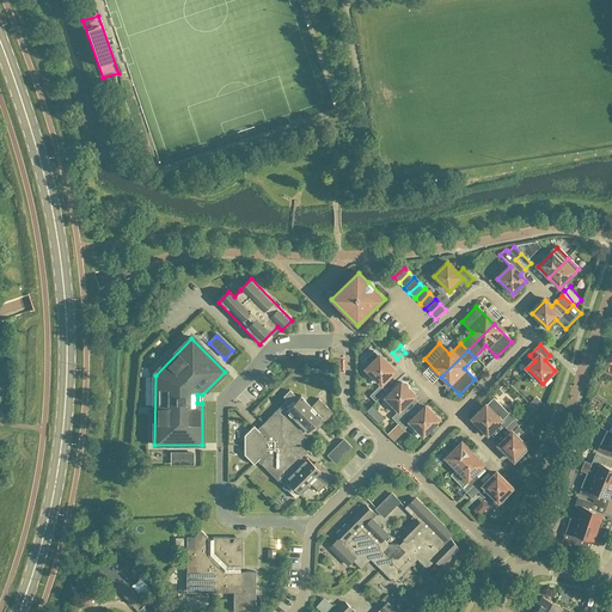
[(395,372),(380,356),(379,357),(374,353),(367,360),(367,362),(371,366),(367,369),(383,385),(395,372)]
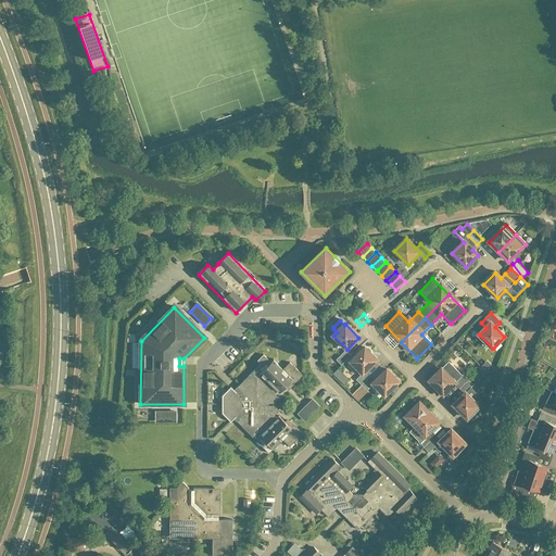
[(363,374),(356,380),(361,386),(370,377),(365,371),(377,361),(365,349),(351,362),(363,374)]
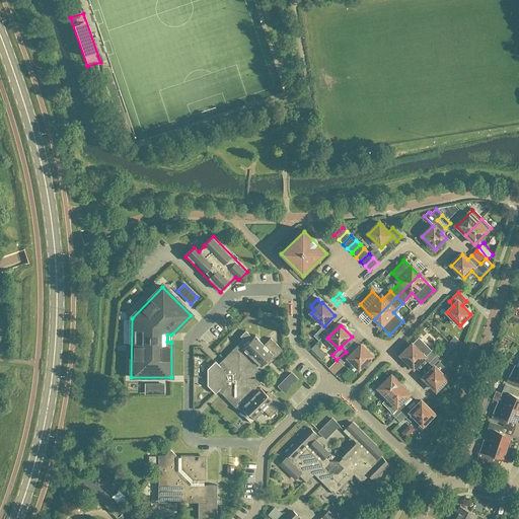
[(322,327),(313,337),(318,342),(327,332),(322,327)]
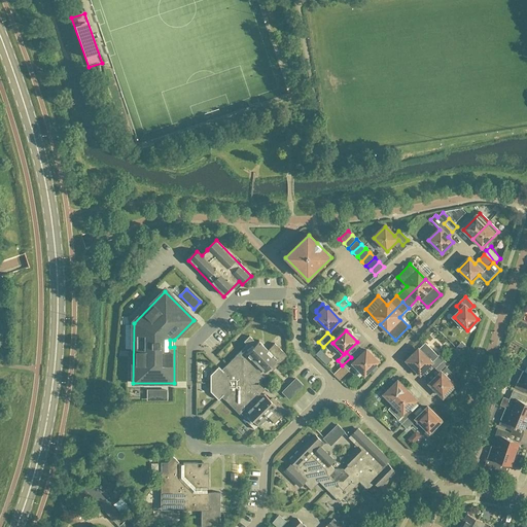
[(275,369),(287,357),(274,345),(268,351),(258,342),(256,344),(249,337),(244,342),(247,345),(224,367),(225,370),(222,373),(218,367),(210,376),(210,384),(258,384),(258,383),(264,378),(259,375),(262,372),(264,374),(272,365),(275,369)]
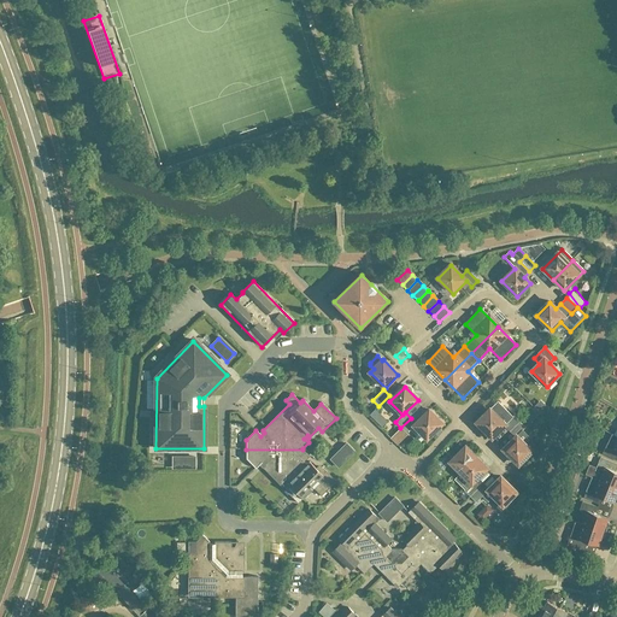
[(504,427),(509,433),(519,422),(513,417),(512,418),(497,403),(477,423),(492,439),(504,427)]
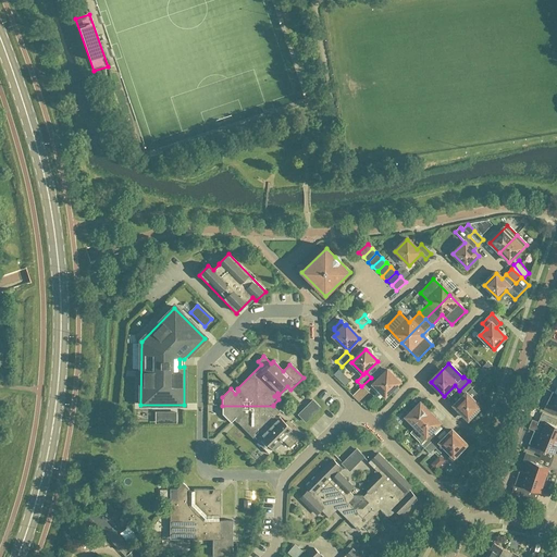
[(387,371),(376,382),(371,378),(361,386),(367,392),(370,388),(374,393),(375,393),(379,390),(385,397),(399,383),(387,371)]
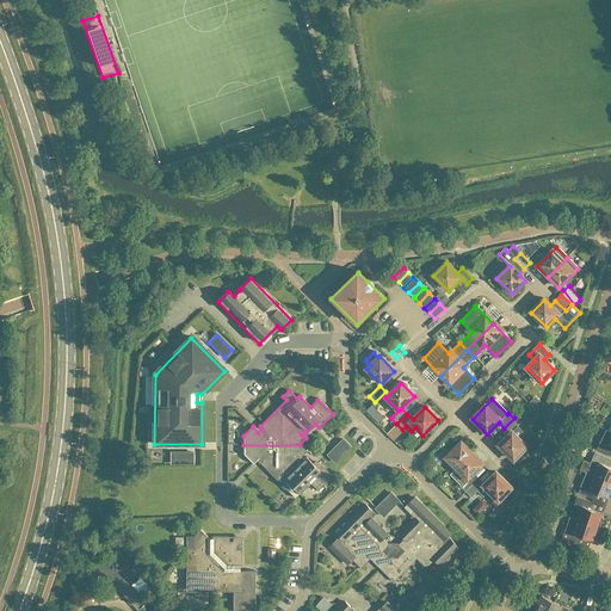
[(514,418),(504,429),(510,434),(499,445),(513,461),(526,448),(519,440),(525,436),(517,427),(520,424),(514,418)]
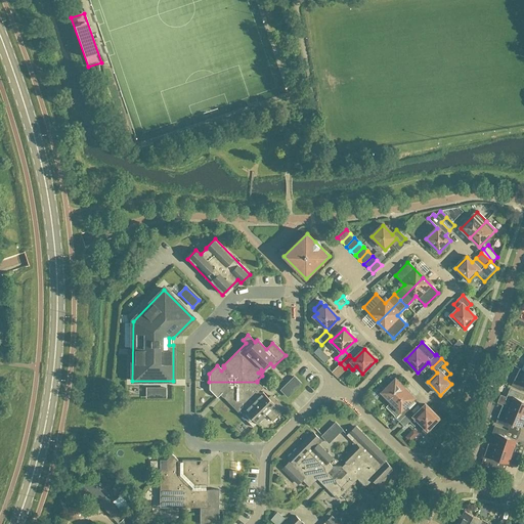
[(523,370),(521,370),(520,369),(511,386),(523,392),(523,370)]
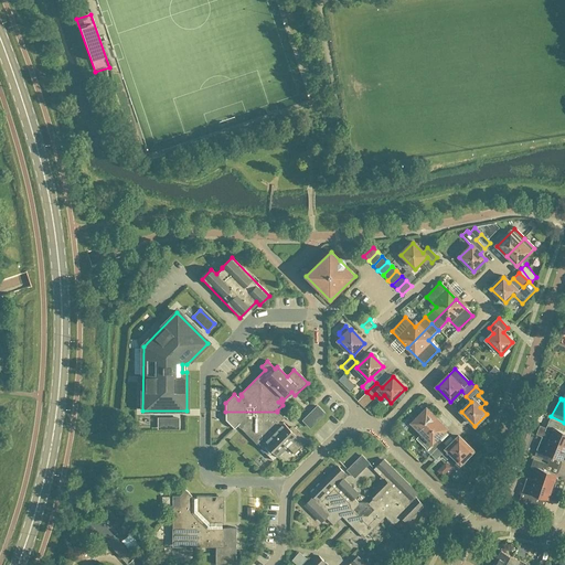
[(309,428),(323,414),(317,407),(302,422),(309,428)]
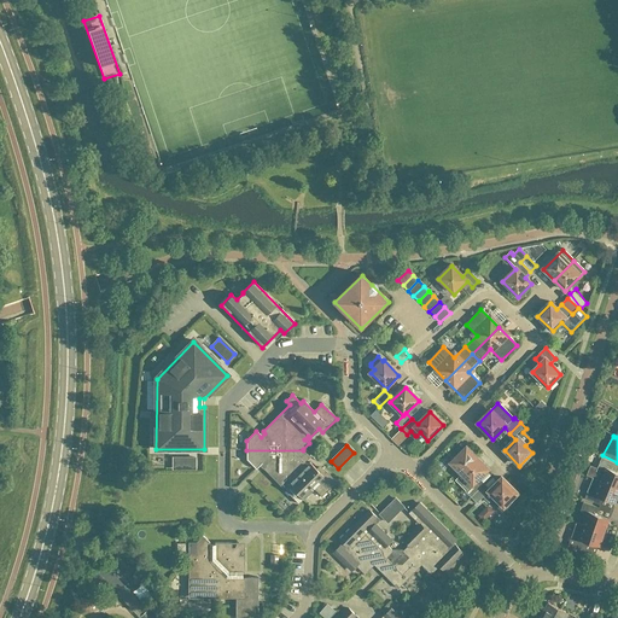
[(452,464),(461,474),(477,459),(466,448),(454,460),(448,455),(438,465),(444,471),(452,464)]
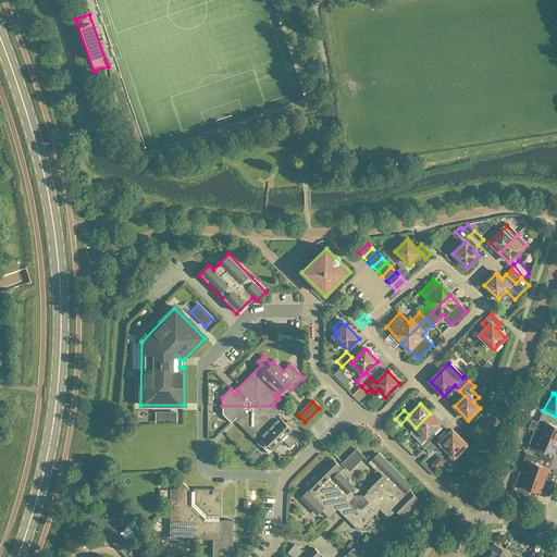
[(302,435),(291,422),(287,425),(279,418),(276,419),(274,417),(279,412),(273,407),(273,406),(222,406),(222,415),(231,423),(235,419),(238,422),(237,423),(269,456),(283,442),(289,448),(302,435)]
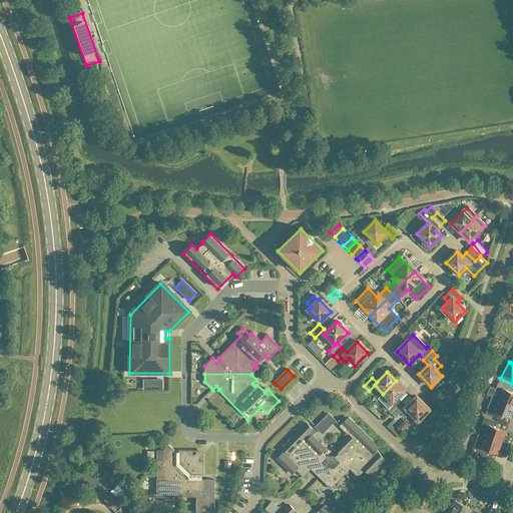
[(161,390),(161,381),(143,381),(143,390),(161,390)]
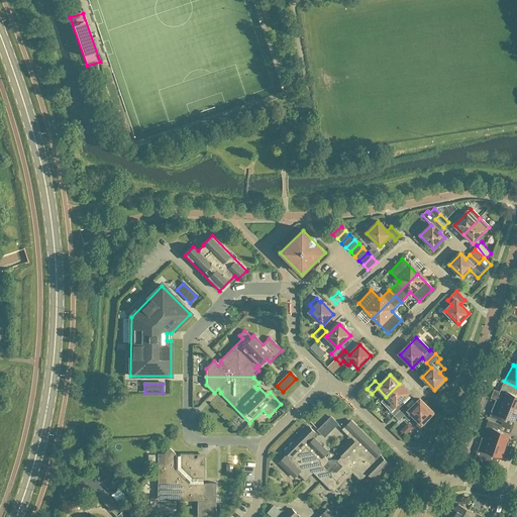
[(386,397),(381,402),(390,411),(389,412),(394,417),(403,408),(398,403),(408,393),(399,384),(386,397)]
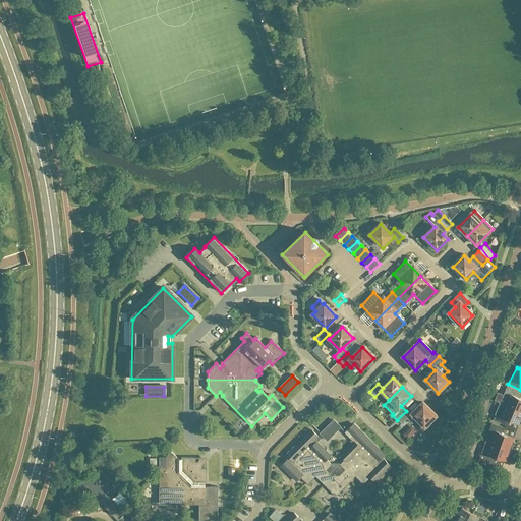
[(498,393),(495,402),(500,404),(506,407),(520,412),(520,399),(518,398),(520,393),(509,388),(507,387),(503,396),(498,393)]
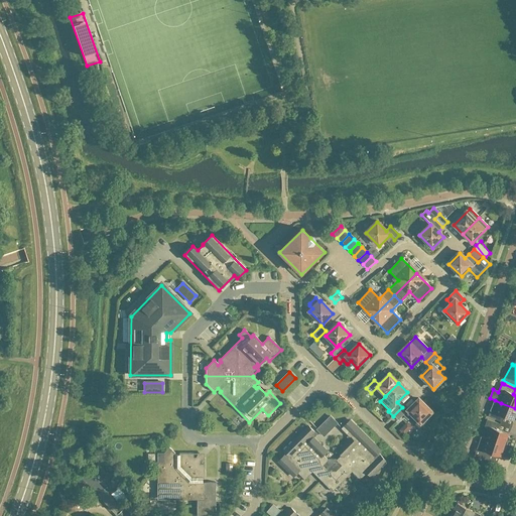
[(402,407),(393,416),(398,420),(403,415),(405,417),(409,419),(410,419),(412,421),(413,420),(420,427),(428,420),(426,418),(431,412),(418,399),(406,412),(402,407)]
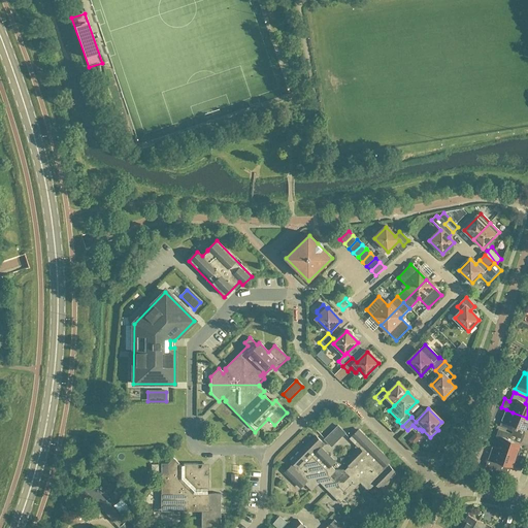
[(527,418),(513,413),(506,409),(499,427),(513,432),(515,427),(525,431),(526,429),(527,428),(527,427),(527,418)]
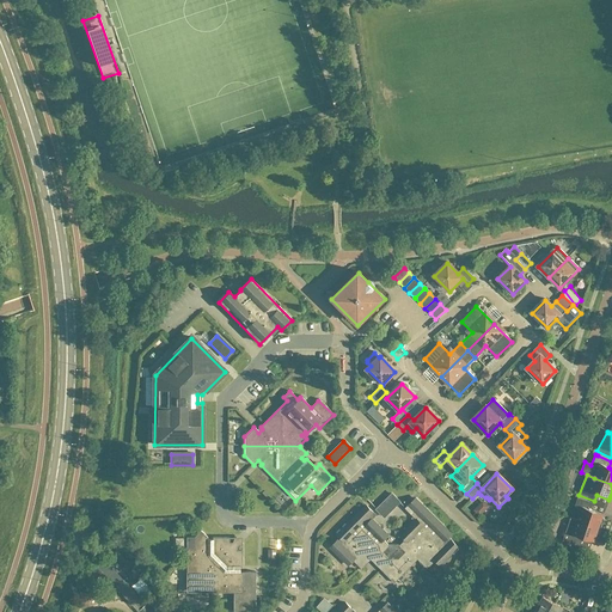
[(384,518),(399,503),(391,495),(377,510),(384,518)]
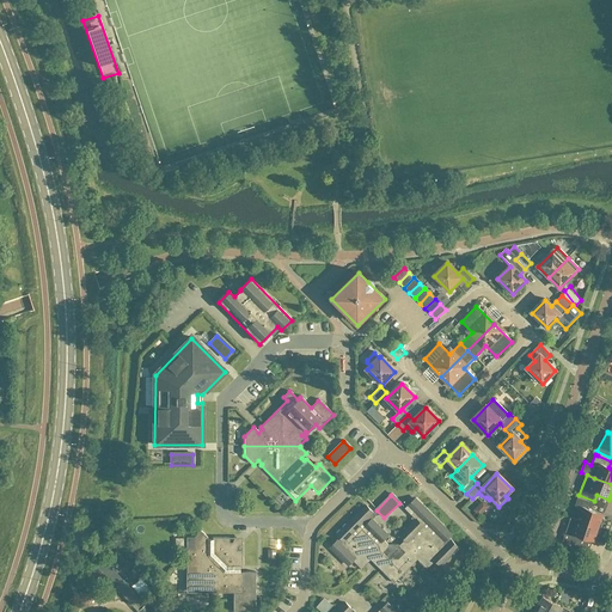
[(579,521),(600,530),(603,525),(603,524),(604,522),(604,521),(604,520),(603,519),(603,518),(603,516),(603,515),(591,510),(593,503),(577,499),(573,512),(580,514),(579,521)]
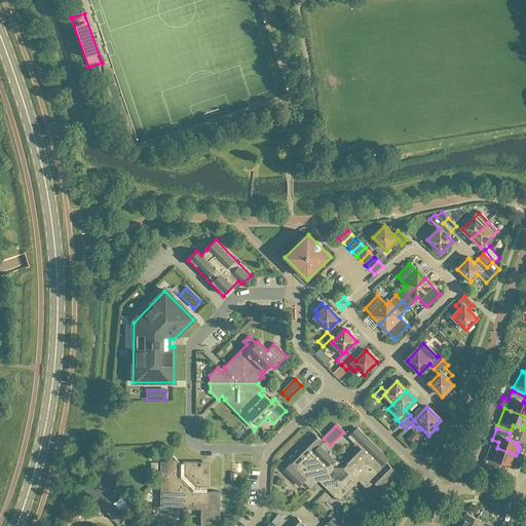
[(360,481),(366,487),(368,489),(374,483),(378,486),(393,471),(385,462),(388,460),(358,429),(348,439),(358,447),(344,460),(348,464),(343,470),(342,468),(339,468),(339,502),(360,481)]
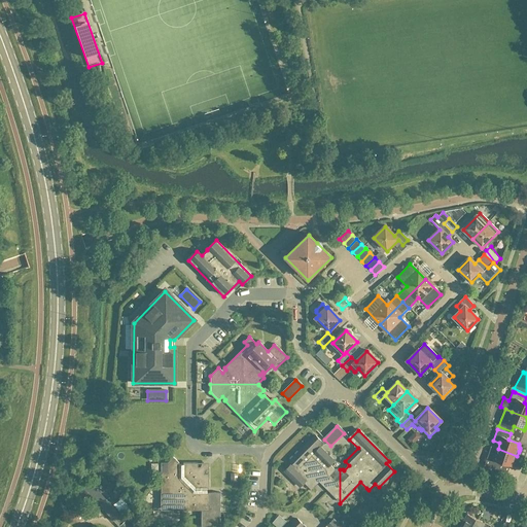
[(416,448),(424,437),(417,431),(409,442),(416,448)]
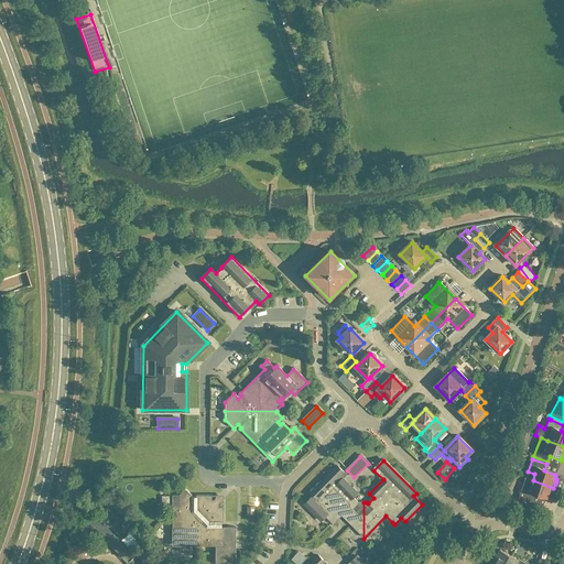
[(340,516),(364,539),(364,502),(359,502),(359,503),(354,498),(358,494),(343,479),(344,479),(344,475),(343,474),(344,474),(337,467),(311,494),(314,497),(304,506),(321,522),(325,518),(332,524),(340,516)]
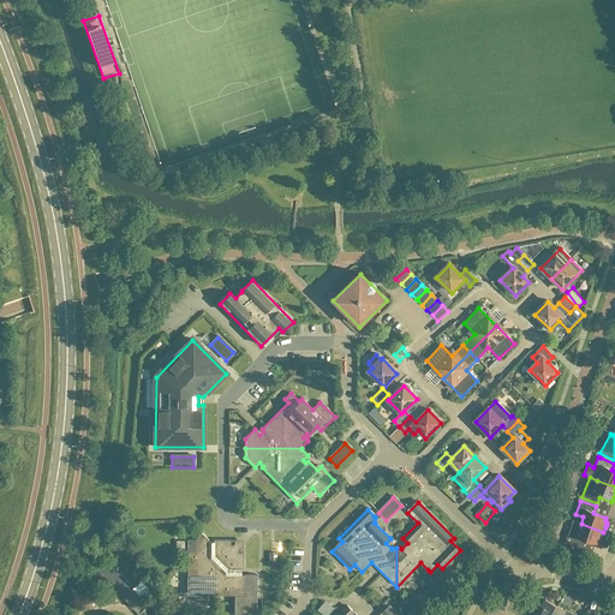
[(603,532),(581,524),(573,521),(565,544),(581,550),(584,541),(596,545),(597,543),(598,543),(599,542),(601,541),(601,539),(602,538),(602,537),(603,532)]
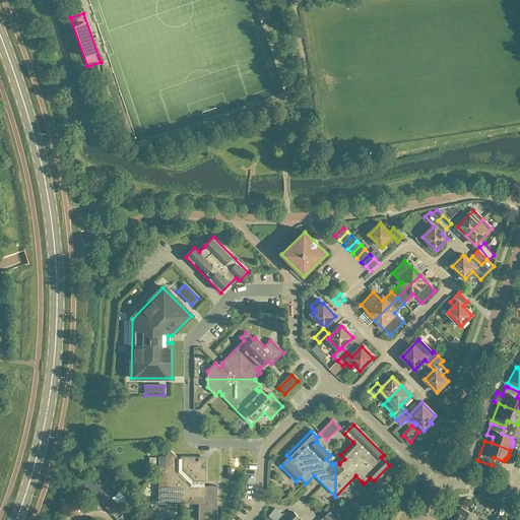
[(158,488),(158,499),(165,505),(176,505),(196,505),(198,505),(198,519),(216,519),(217,509),(217,507),(217,505),(217,493),(217,486),(211,486),(204,486),(204,482),(205,482),(205,471),(205,468),(201,468),(201,466),(197,462),(195,462),(195,457),(181,457),(181,459),(177,459),(177,457),(171,452),(165,457),(158,457),(158,467),(158,488)]
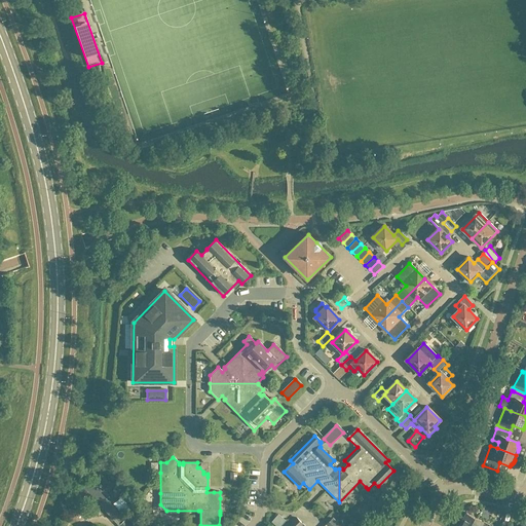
[(106,500),(101,505),(111,517),(108,519),(112,523),(116,520),(119,523),(123,519),(106,500)]
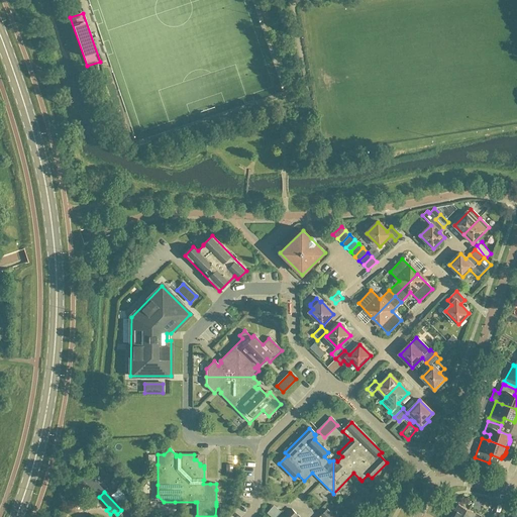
[(458,505),(453,516),(455,516),(481,516),(482,516),(475,513),(475,514),(458,505)]
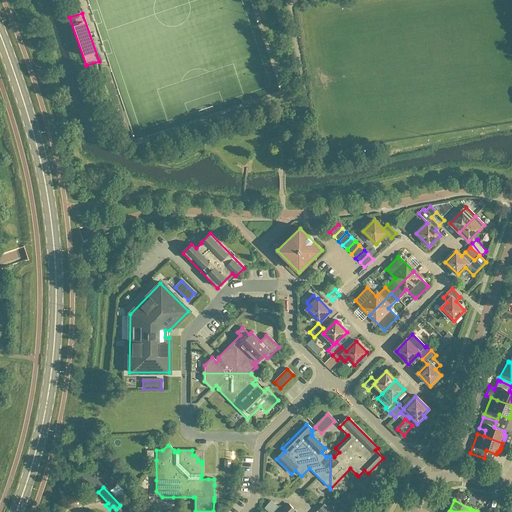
[(264,508),(268,511),(271,511),(276,507),(270,501),(264,508)]
